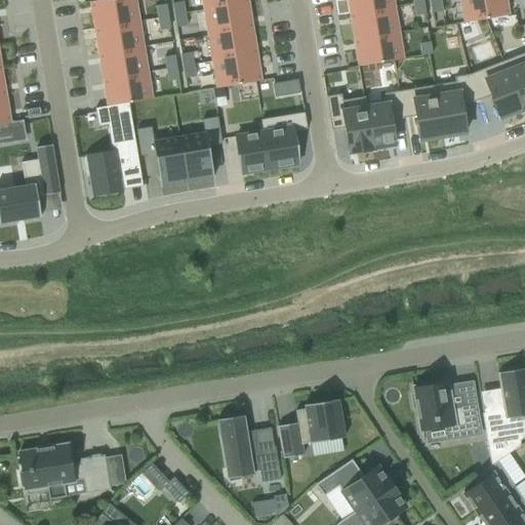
[(110,0),(106,1),(89,3),(94,30),(138,23),(134,0),(110,0)]
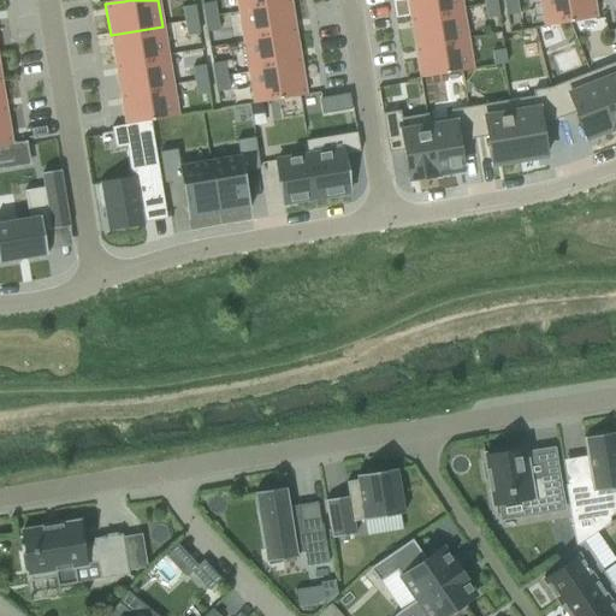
[(289,0),(236,0),(238,13),(290,5),(289,0)]
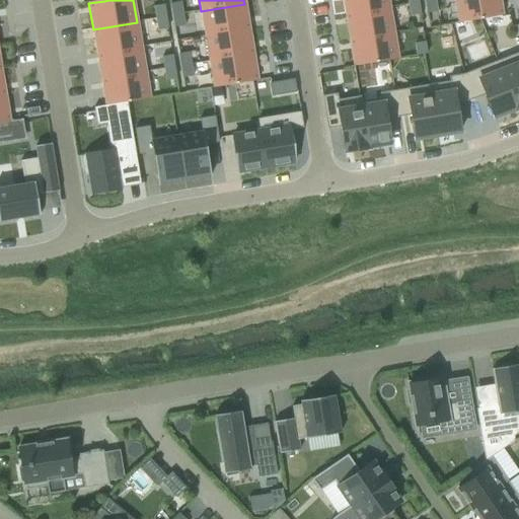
[(387,0),(342,0),(345,15),(389,8),(387,0)]
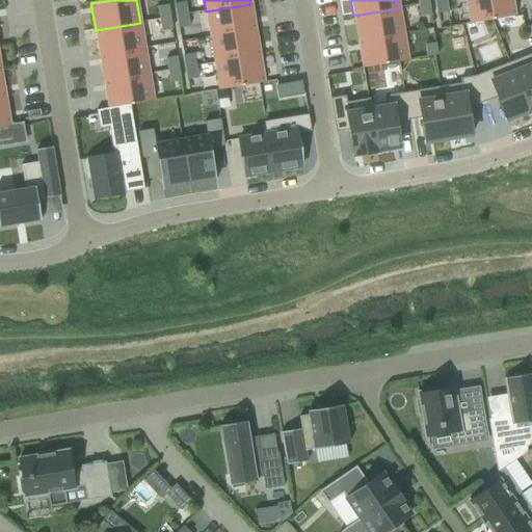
[(446,0),(435,2),(437,15),(448,12),(446,0)]
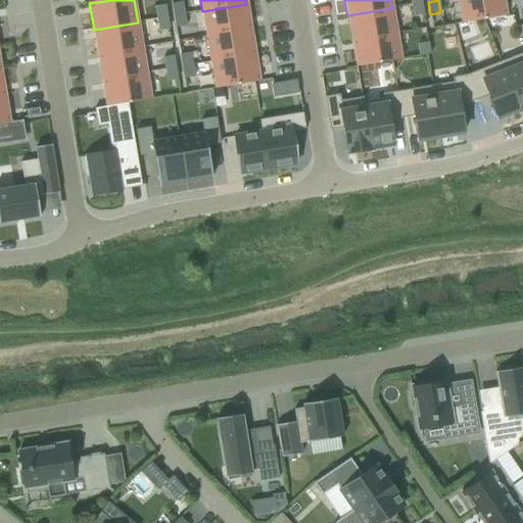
[(503,0),(458,0),(462,24),(507,16),(503,0)]
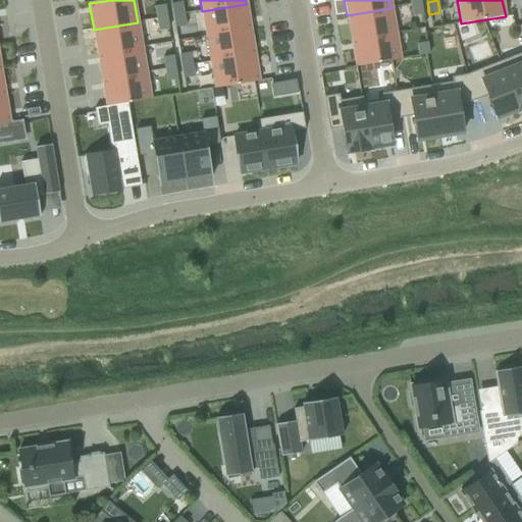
[(181,3),(171,4),(173,16),(184,14),(181,3)]
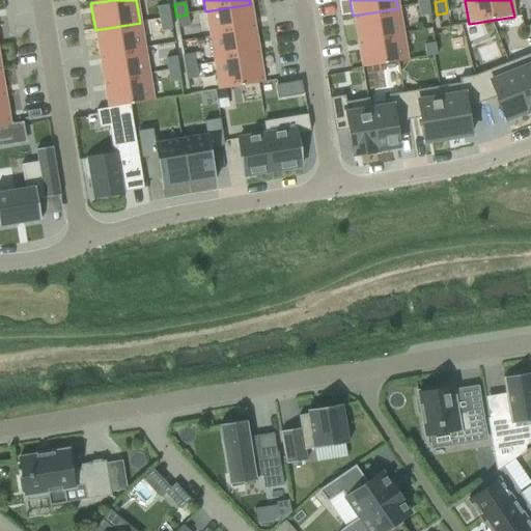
[(418,5),(420,17),(429,16),(427,3),(418,5)]
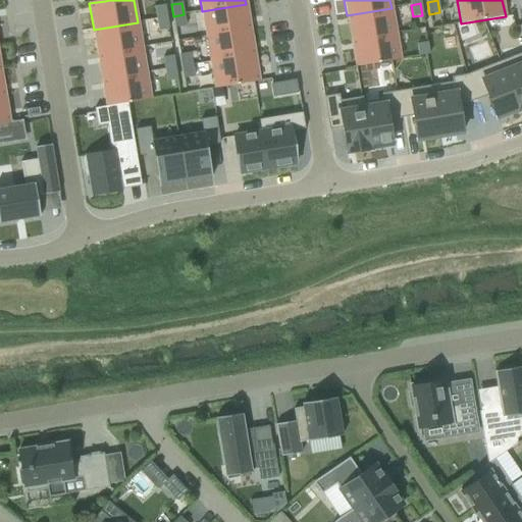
[(246,4),(202,11),(206,37),(251,30),(246,4)]
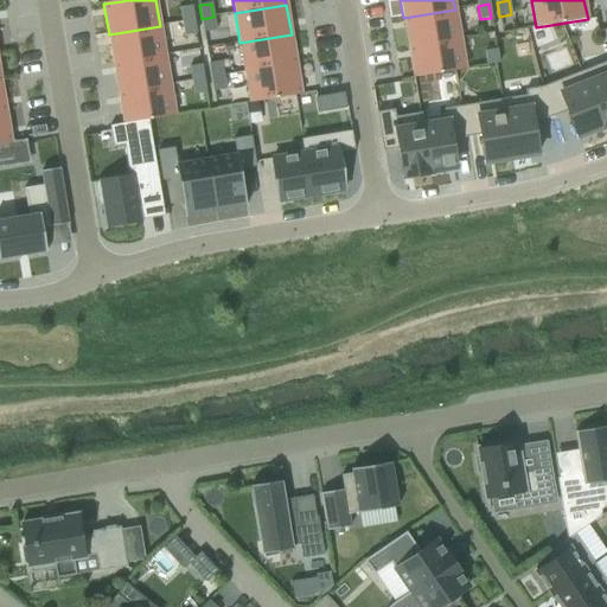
[(191,6),(180,8),(181,23),(193,20),(191,6)]
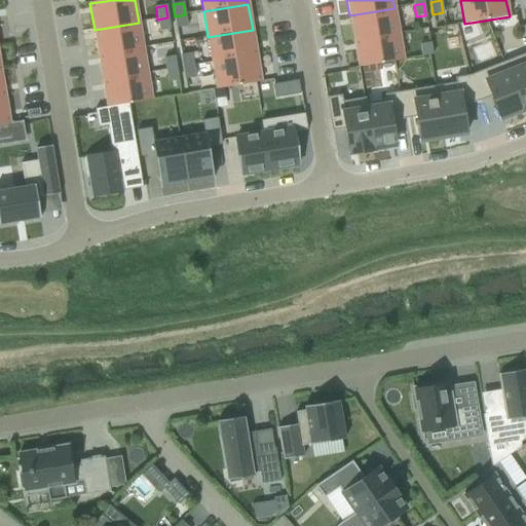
[(395,8),(349,15),(353,41),(399,34),(395,8)]
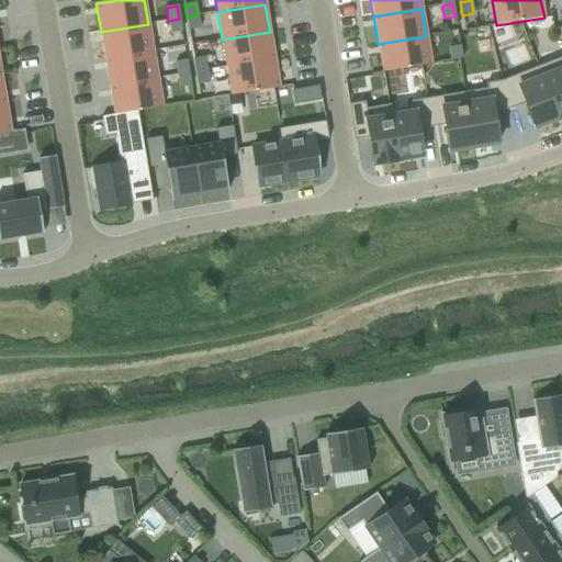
[(198,15),(187,18),(189,31),(200,29),(198,15)]
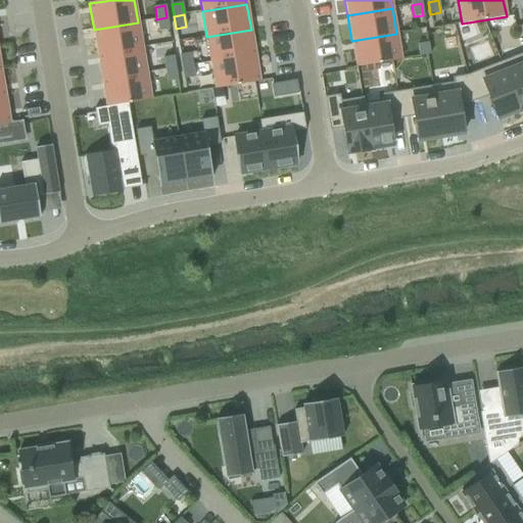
[(167,17),(156,19),(158,32),(169,30),(167,17)]
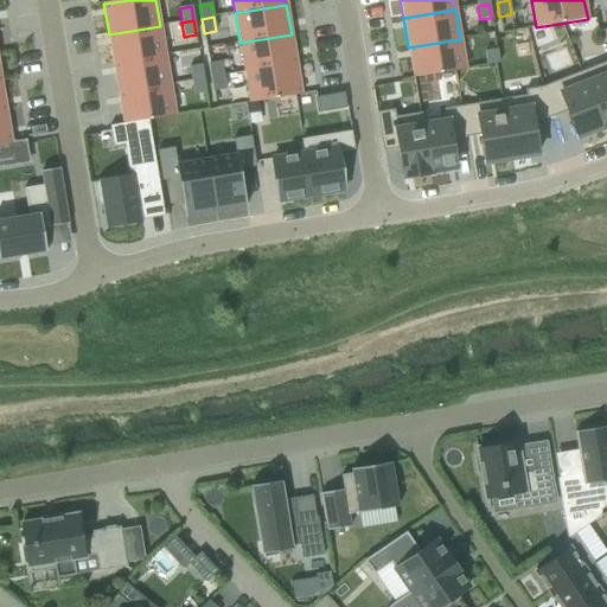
[(160,26),(109,34),(114,64),(165,56),(160,26)]
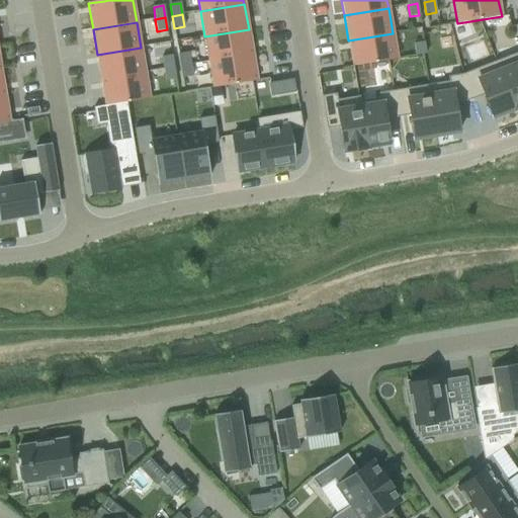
[(249,29),(204,36),(208,62),(253,55),(249,29)]
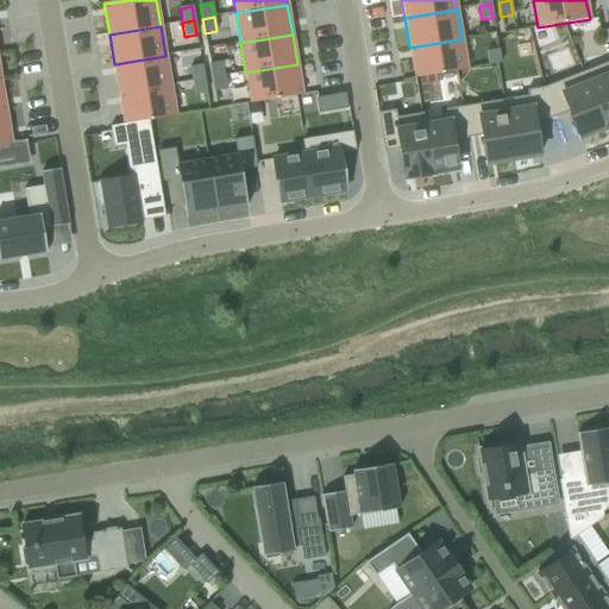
[(462,39),(409,48),(415,79),(466,70),(462,39)]
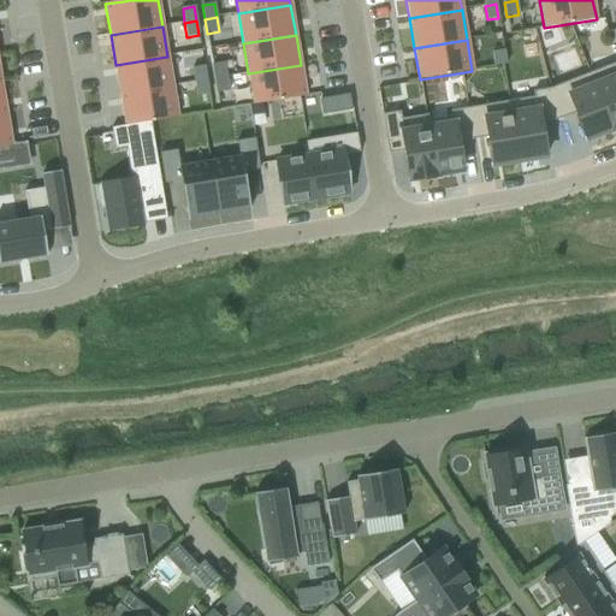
[(492,53),(495,67),(507,65),(504,52),(492,53)]
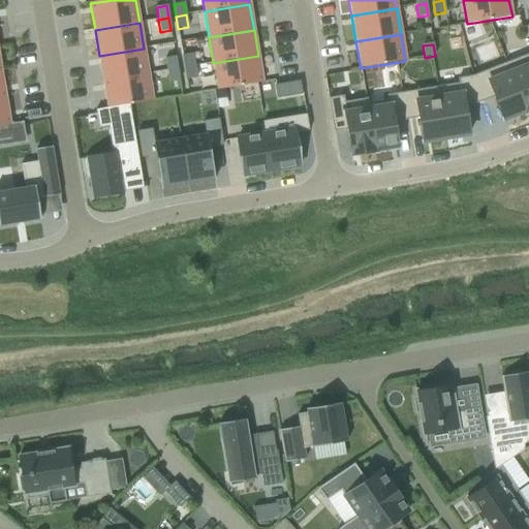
[(144,49),(99,56),(103,82),(148,74),(144,49)]
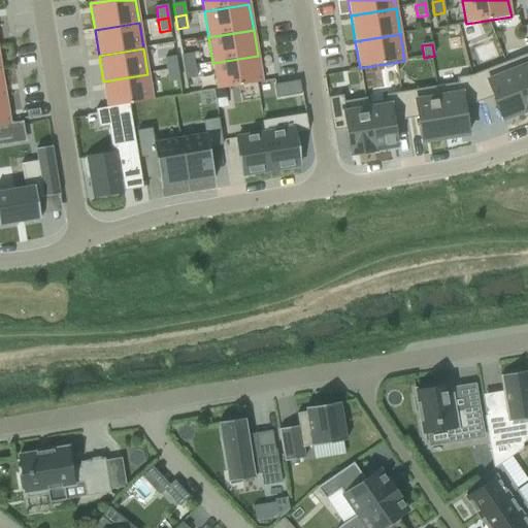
[(192,54),(182,56),(184,68),(194,66),(192,54)]
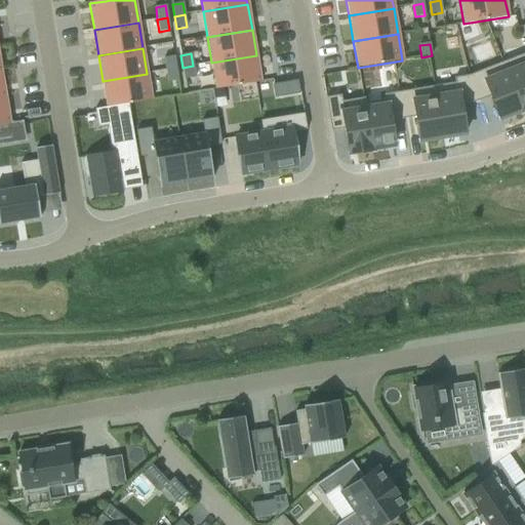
[(524,57),(524,54),(502,64),(506,72),(521,112),(520,112),(521,113),(524,111),(524,57)]
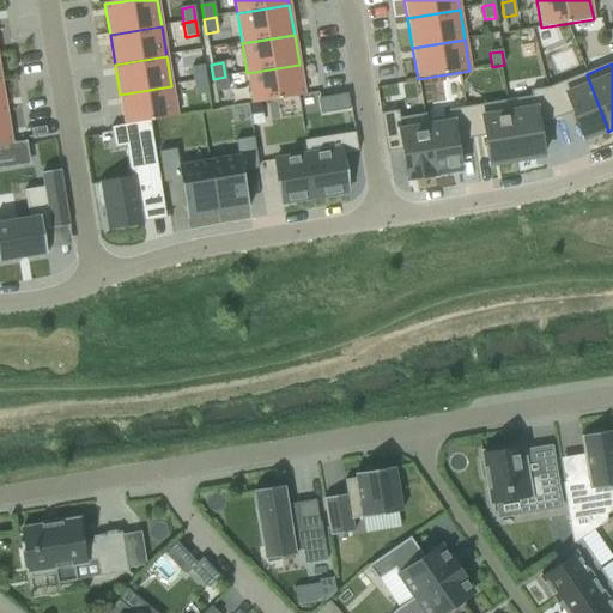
[(299,65),(247,73),(253,104),(259,103),(304,96),(299,65)]
